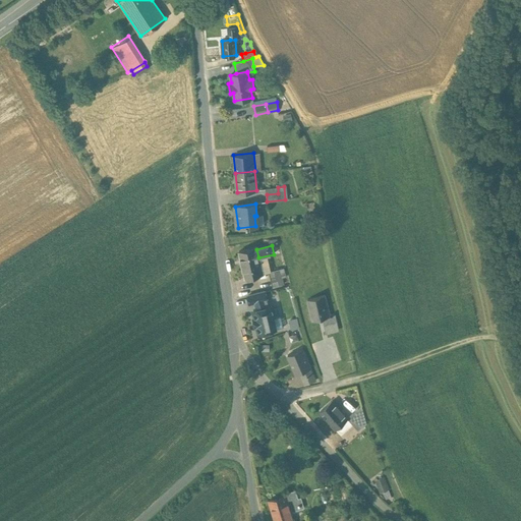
[(256,247),(239,251),(245,278),(263,274),(258,257),(256,249),(256,247)]
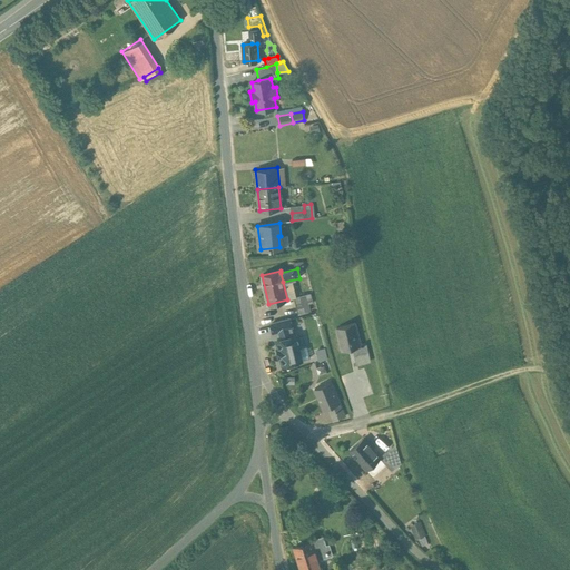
[(311,294),(294,297),(296,307),(307,304),(313,303),(311,294)]
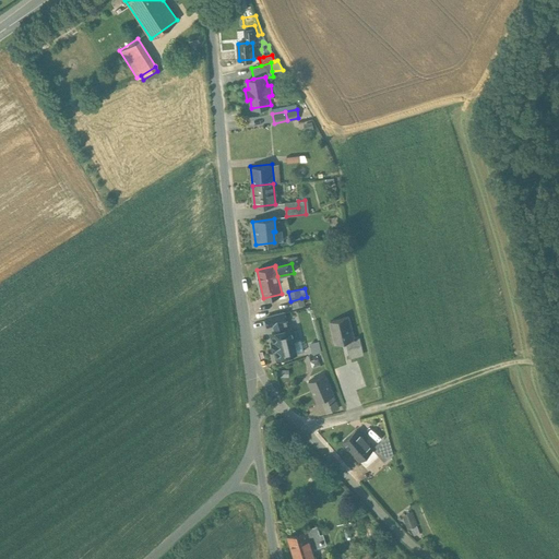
[(301,298),(290,301),(293,309),(304,306),(301,298)]
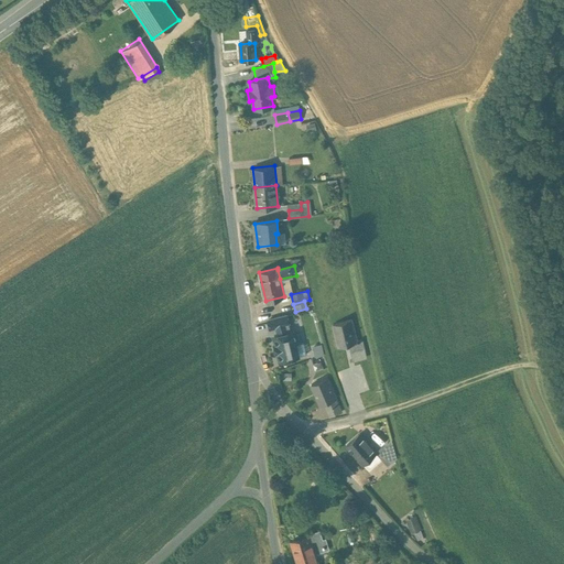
[(286,316),(268,321),(270,329),(277,327),(285,325),(289,324),(286,316)]
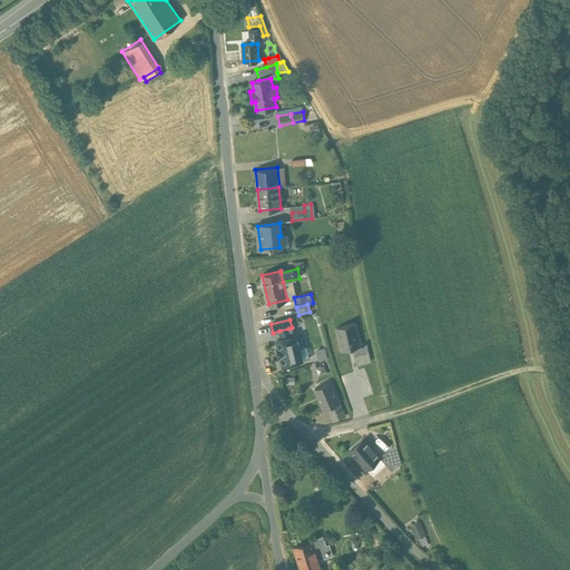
[(356,321),(335,325),(340,347),(352,345),(360,344),(360,342),(356,321)]
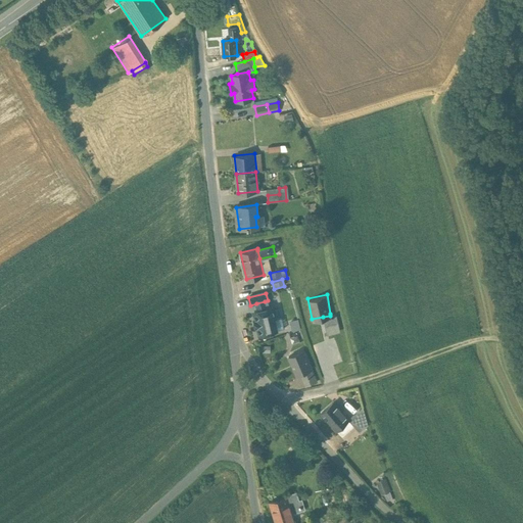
[(265,301),(256,303),(258,311),(254,312),(256,320),(254,320),(256,327),(257,326),(259,335),(277,331),(271,307),(267,308),(265,301)]
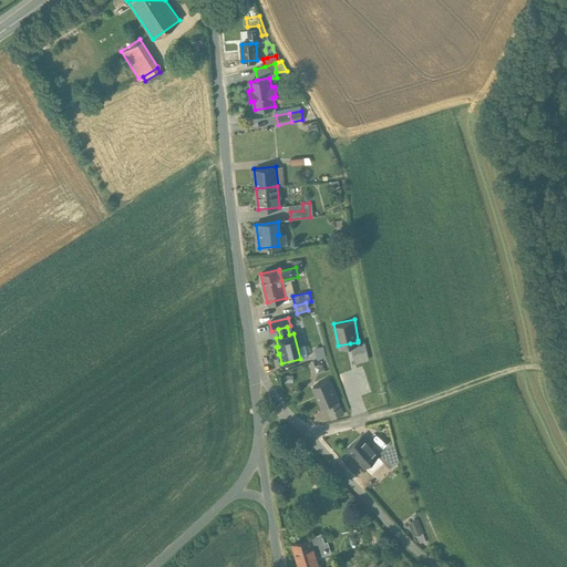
[(358,342),(350,343),(351,350),(367,348),(364,339),(358,340),(358,342)]
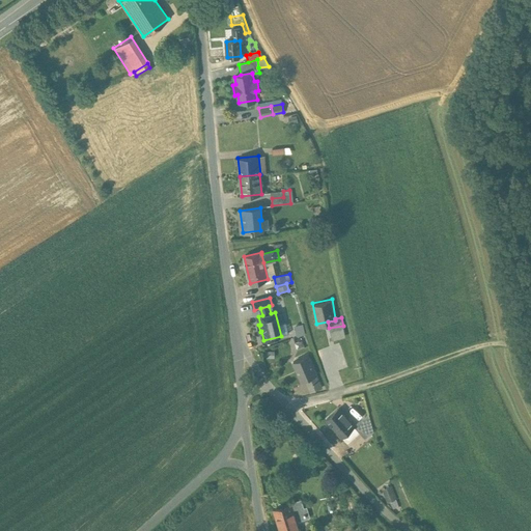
[(297,334),(305,333),(303,324),(296,325),(297,334)]
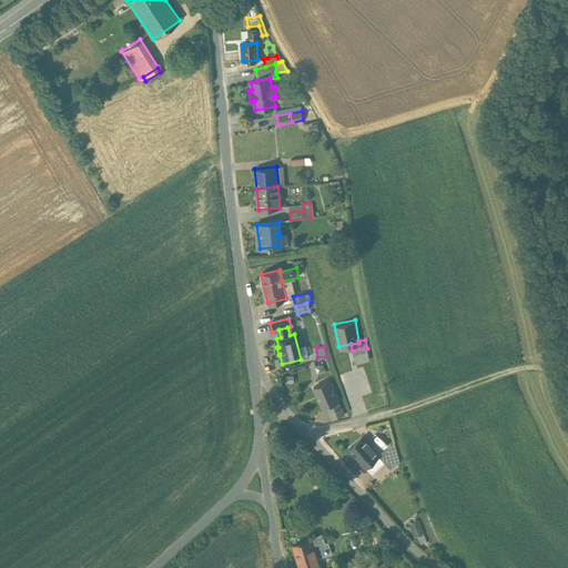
[(367,348),(352,351),(354,362),(369,359),(367,348)]
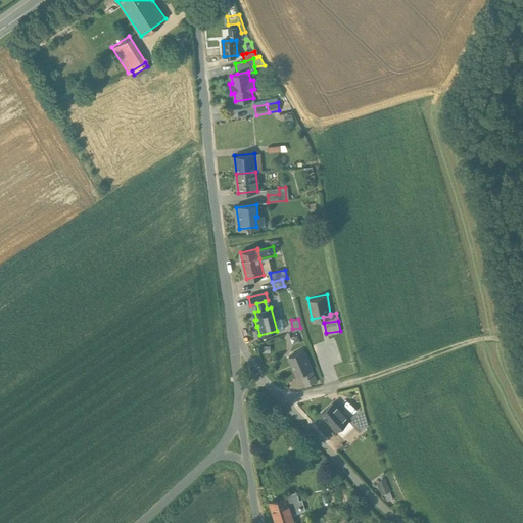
[(304,349),(289,355),(296,375),(301,374),(312,369),(313,369),(304,349)]
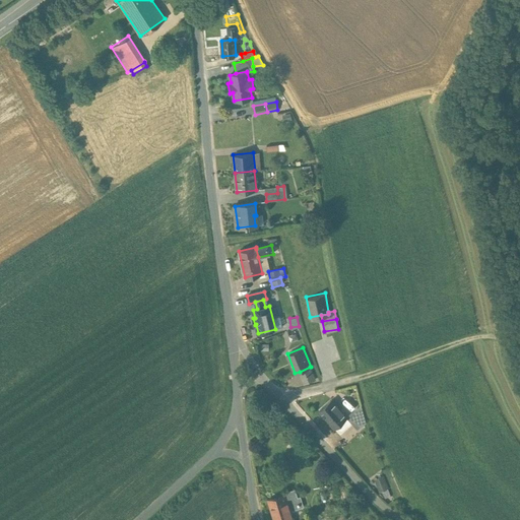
[(316,380),(310,367),(300,372),(305,384),(316,380)]
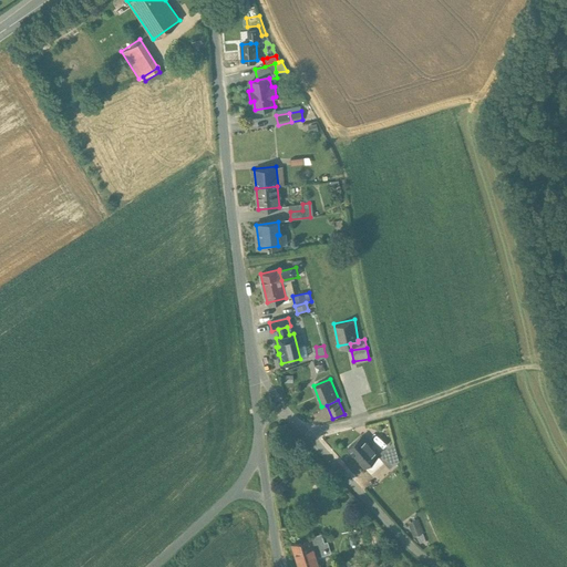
[(379,454),(362,434),(349,446),(357,455),(356,456),(364,466),(378,454),(379,454)]
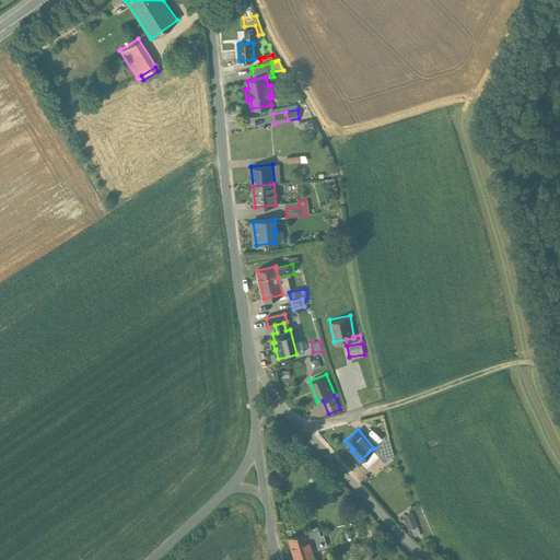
[(374,448),(373,448),(385,462),(394,454),(388,435),(374,448)]
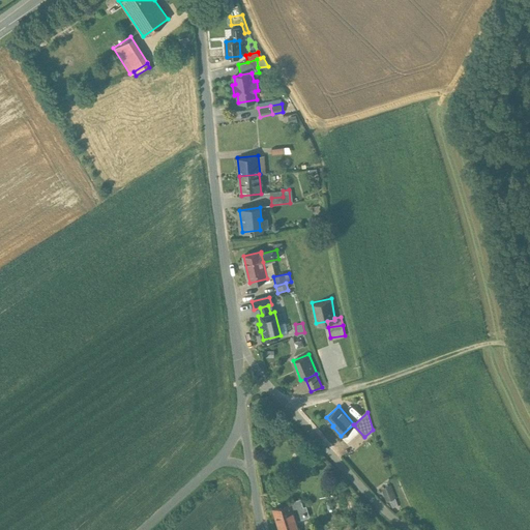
[(390,484),(383,488),(387,499),(394,496),(390,484)]
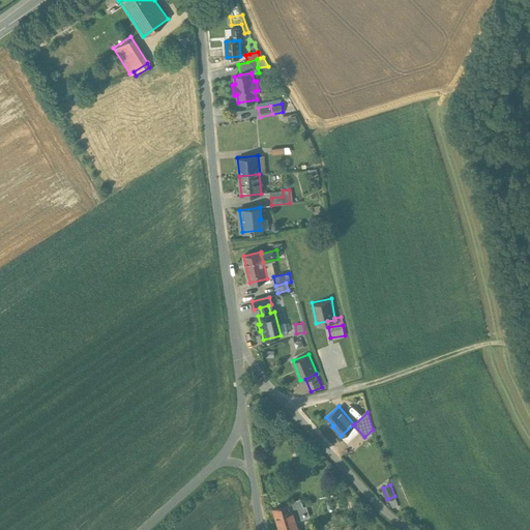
[(301,499),(290,502),(290,505),(296,523),(307,520),(301,499)]
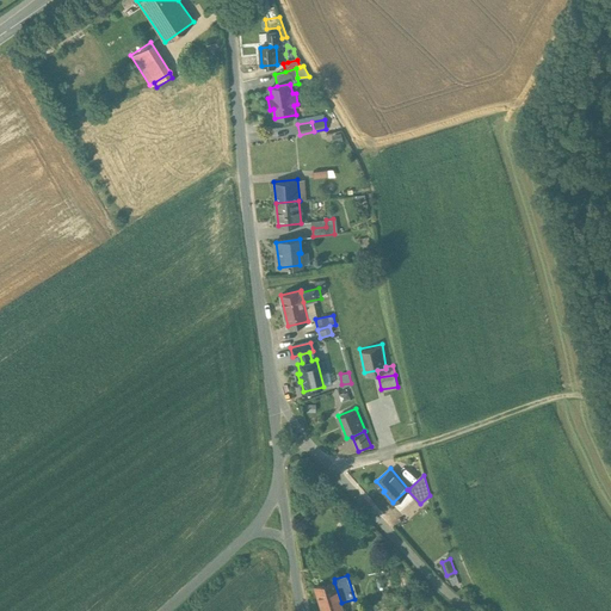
[(334,582),(315,588),(322,610),(344,610),(341,603),(334,582)]
